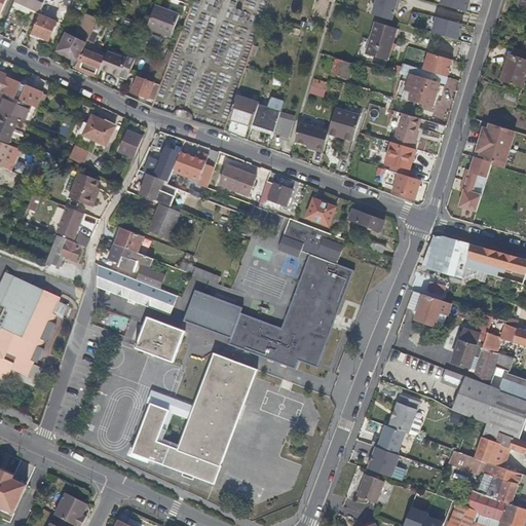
[(45,0),(13,0),(41,11),(45,0)]
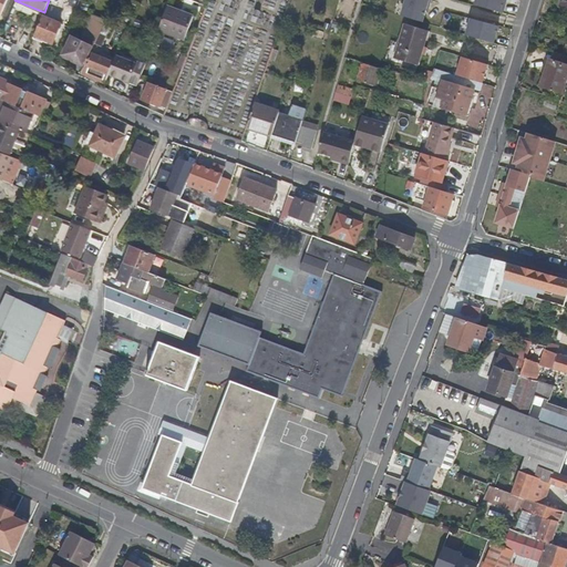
[(430,0),(428,0),(403,0),(399,16),(424,22),(430,0)]
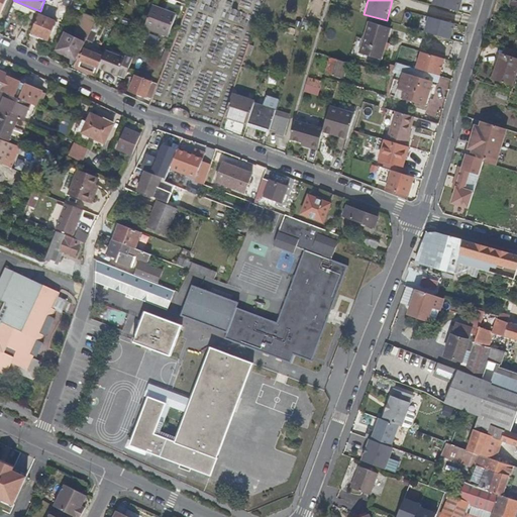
[(460,0),(432,0),(432,5),(458,11),(460,0)]
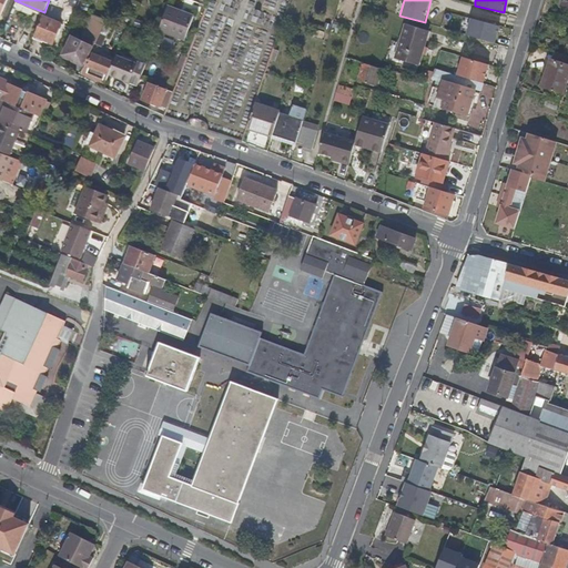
[(182,13),(168,8),(165,14),(160,29),(185,38),(193,14),(183,10),(182,13)]
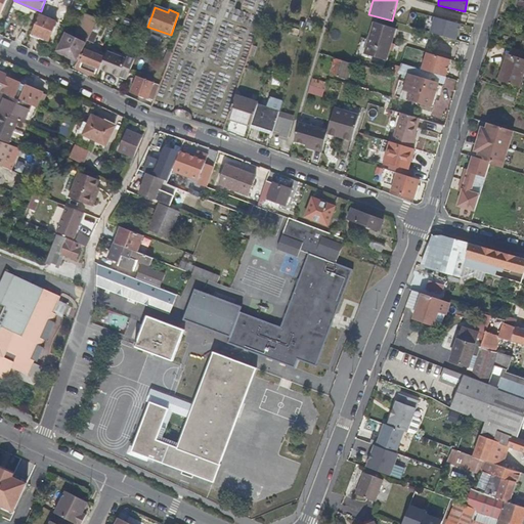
[(58,50),(78,59),(86,39),(89,40),(90,38),(88,36),(89,34),(92,25),(96,17),(81,10),(78,19),(81,20),(73,38),(64,35),(58,50)]
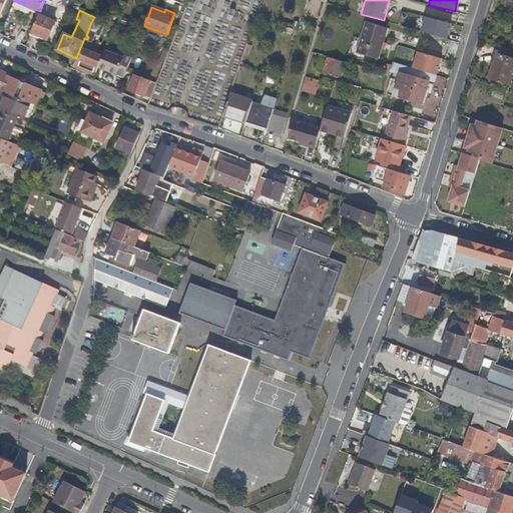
[(56,21),(39,14),(30,33),(39,37),(41,33),(49,37),(56,21)]
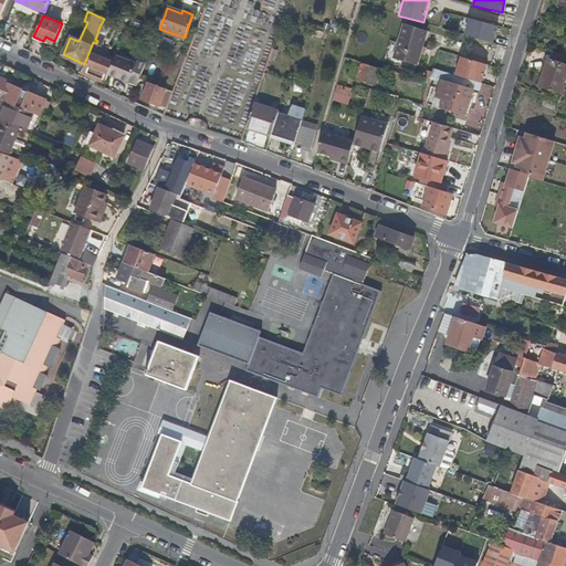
[(496,25),(468,18),(463,34),(492,42),(496,25)]
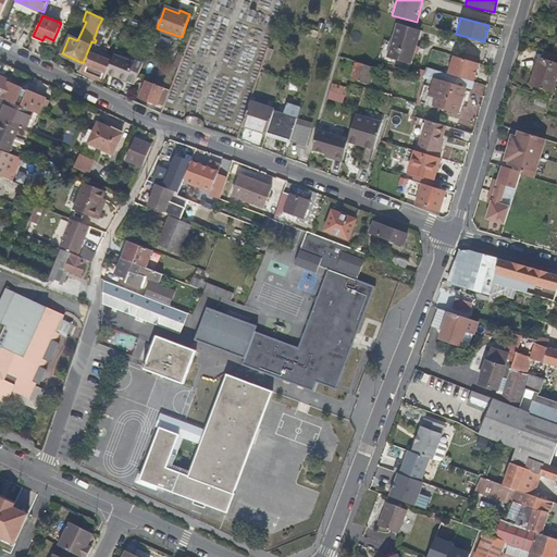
[(416,45),(419,32),(397,25),(394,37),(416,45)]
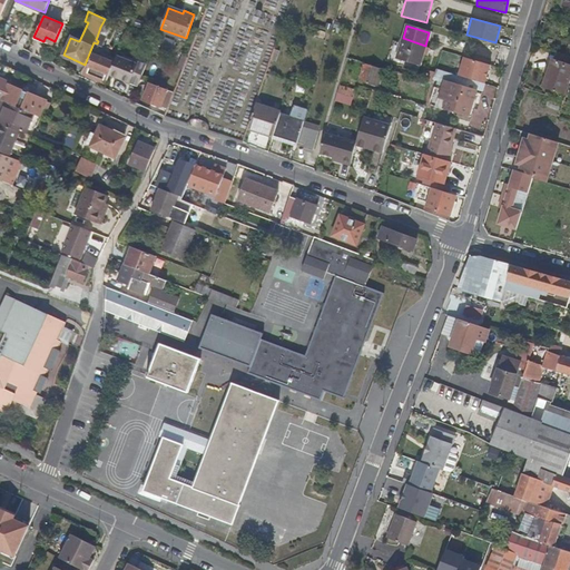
[(425,46),(403,38),(396,59),(419,66),(425,46)]
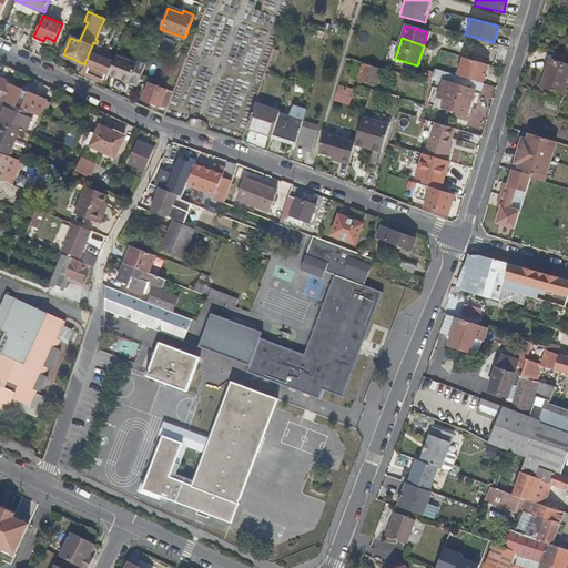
[(93,50),(88,63),(84,73),(107,81),(110,72),(114,61),(115,58),(103,54),(103,53),(93,50)]
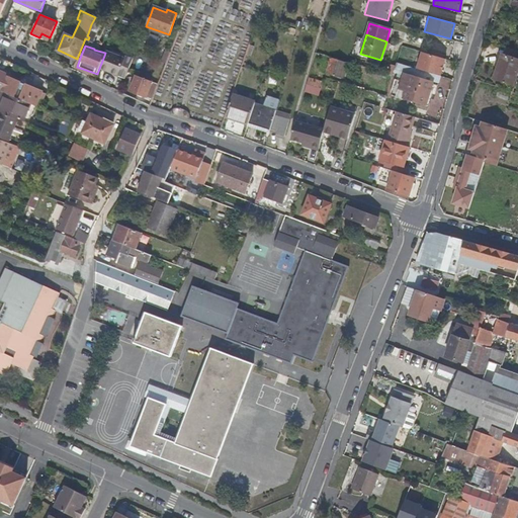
[(163,60),(167,62),(172,51),(167,49),(163,60)]
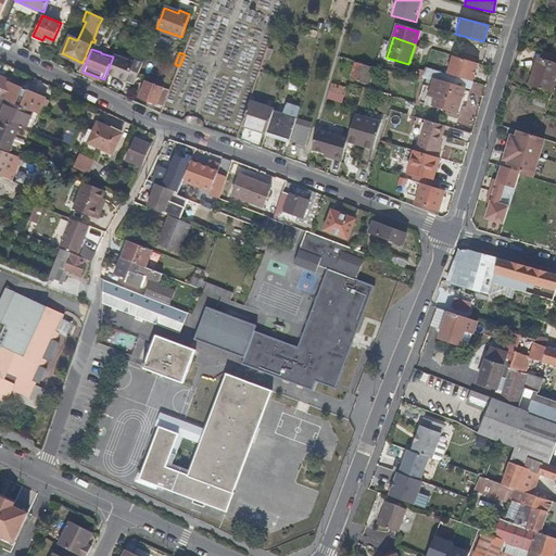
[(114,53),(113,57),(112,60),(108,71),(127,79),(136,83),(139,75),(144,61),(137,58),(136,61),(135,61),(114,53)]
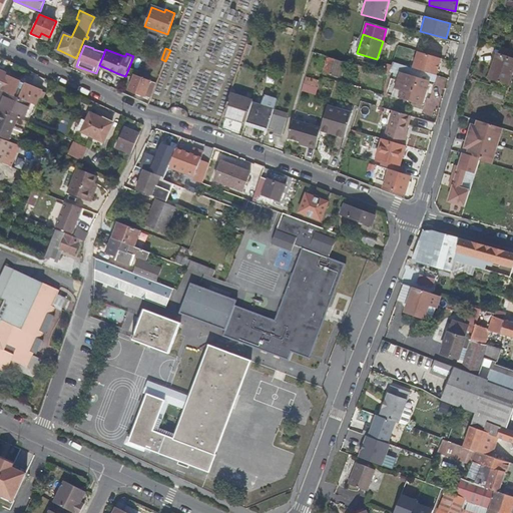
[(417,51),(412,68),(435,75),(440,58),(417,51)]
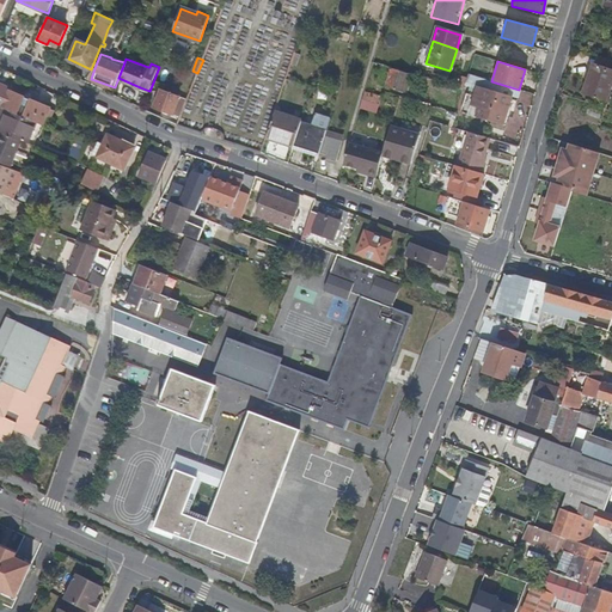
[(605,103),(607,95),(610,89),(611,81),(611,72),(592,65),(582,96),(605,103)]
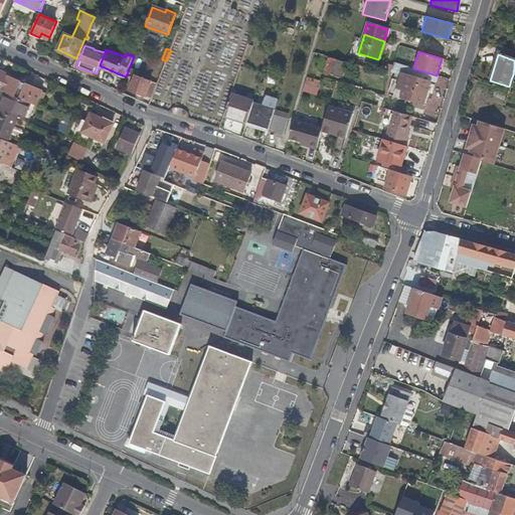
[(342,77),(346,62),(329,58),(325,72),(342,77)]
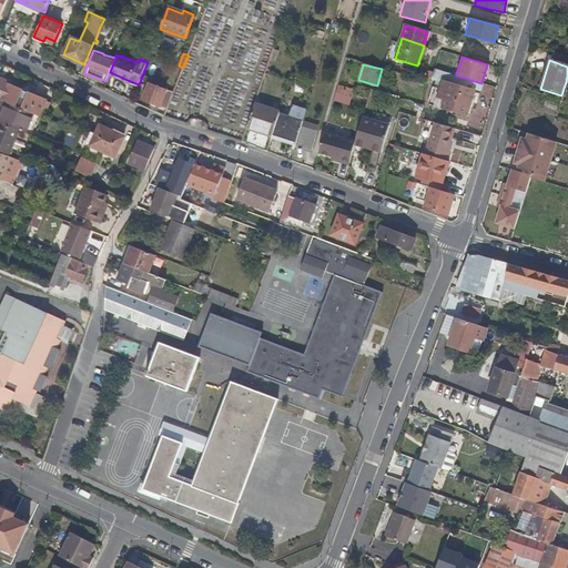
[(173,78),(179,80),(183,68),(179,66),(173,78)]
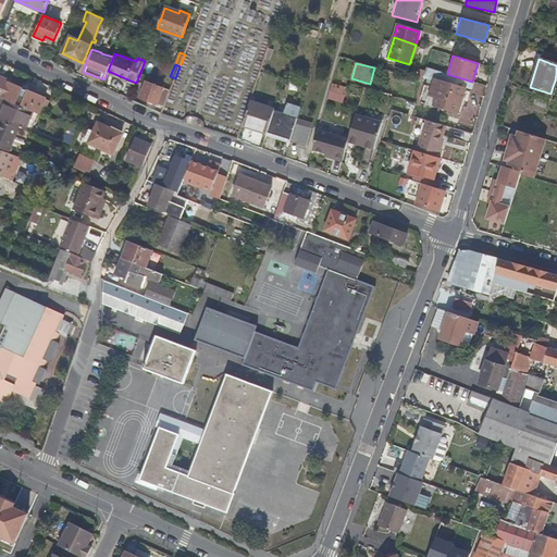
[(0,93),(7,96),(5,98),(36,111),(39,113),(42,102),(33,98),(32,100),(24,97),(26,94),(21,91),(20,95),(7,89),(11,78),(1,75),(0,77),(0,93)]
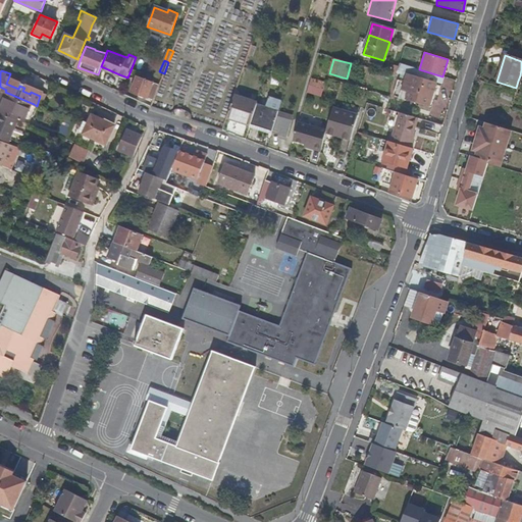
[(148,96),(154,80),(140,74),(134,91),(148,96)]
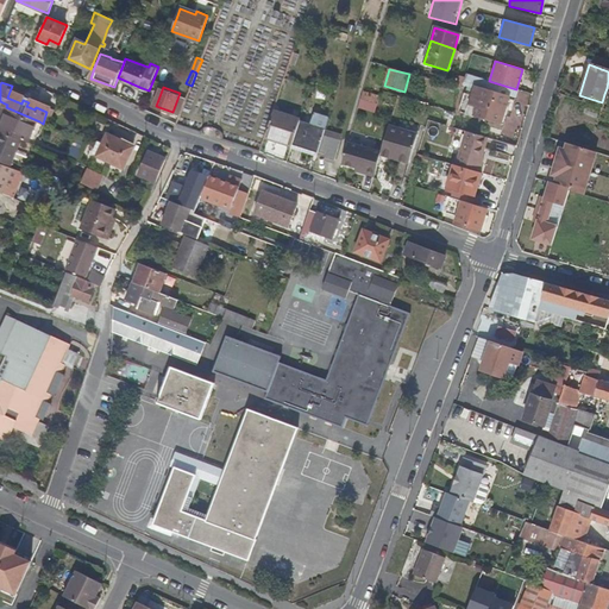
[(513,99),(485,89),(482,100),(473,98),(468,115),(507,127),(512,110),(509,108),(513,99)]
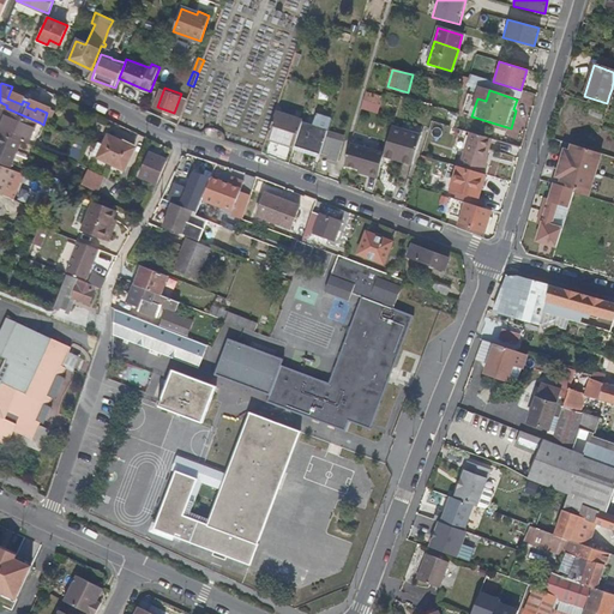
[(381,106),(384,97),(365,92),(362,100),(381,106)]
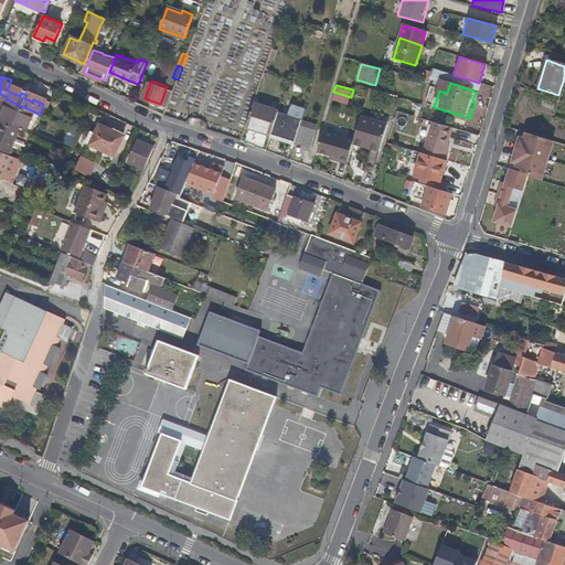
[(36,113),(6,99),(2,107),(7,110),(2,120),(20,128),(29,131),(36,113)]
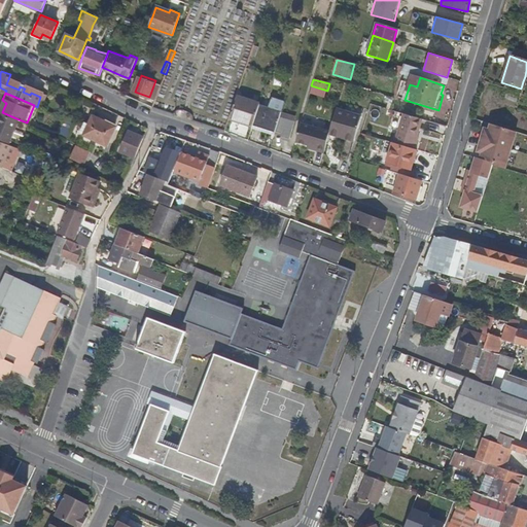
[(230,117),(252,125),(259,104),(259,102),(237,96),(230,117)]
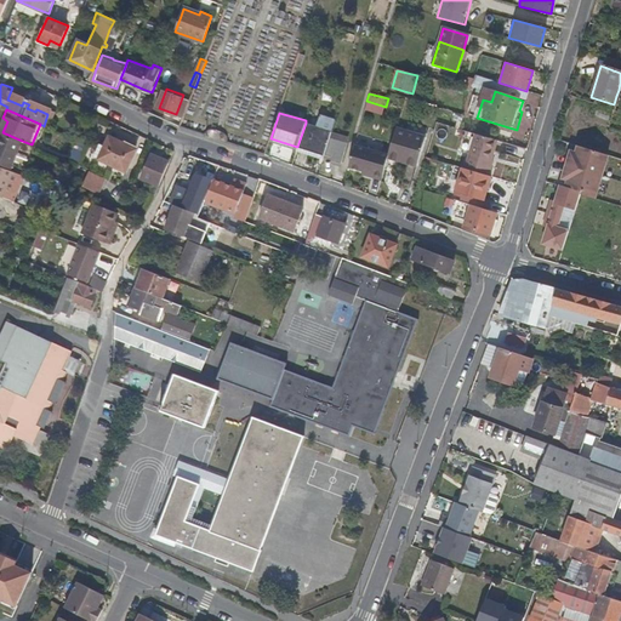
[(297,147),(324,157),(324,155),(329,138),(331,131),(306,123),(297,147)]
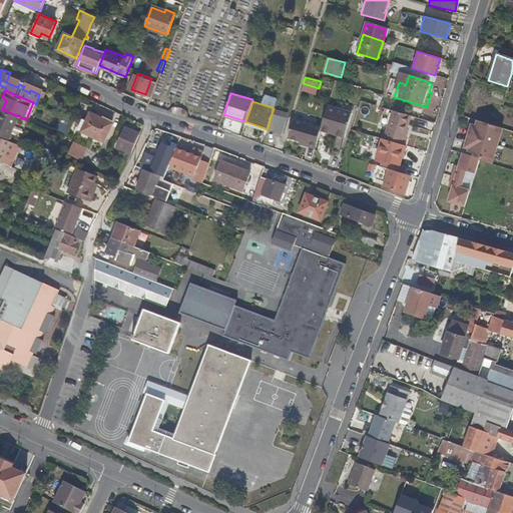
[(331,130),(330,133),(344,138),(352,115),(328,107),(321,126),(331,130)]
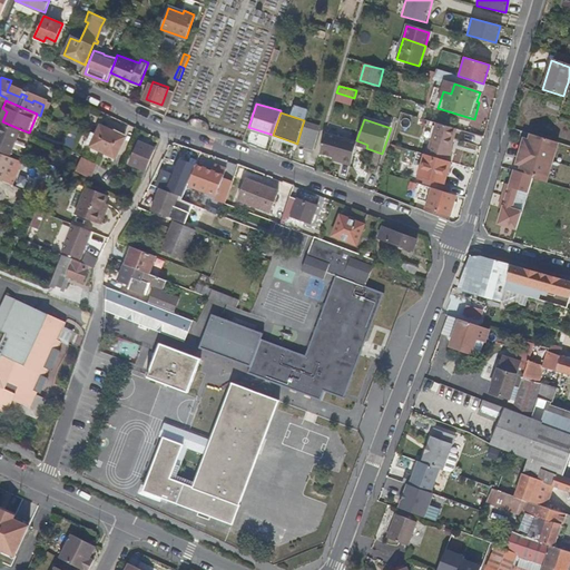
[(2,121),(1,121),(0,123),(0,151),(9,155),(20,129),(2,121)]
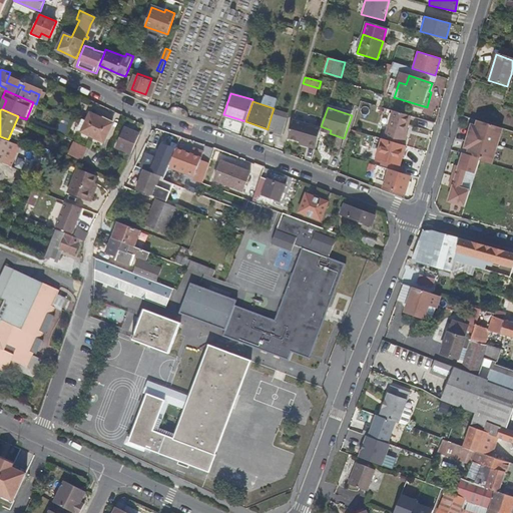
[(404,145),(413,116),(394,110),(384,139),(404,145)]
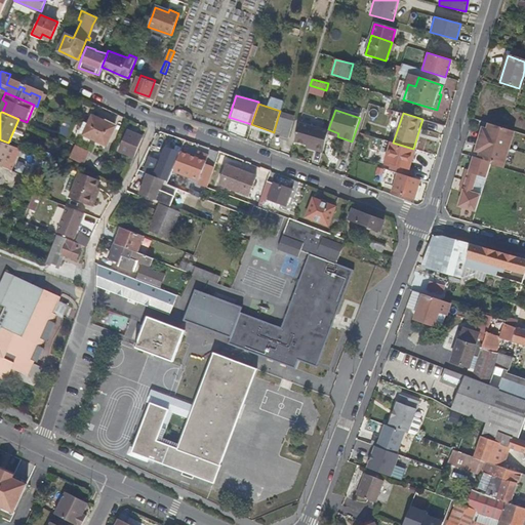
[(278,117),(274,131),(281,133),(280,136),(288,139),(292,121),(278,117)]
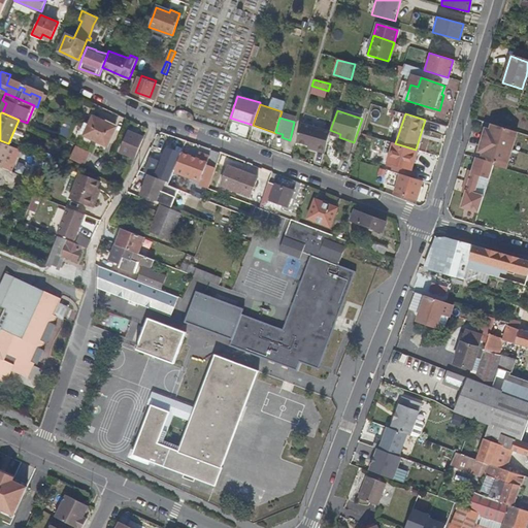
[(107,146),(116,128),(93,119),(90,126),(85,137),(107,146)]
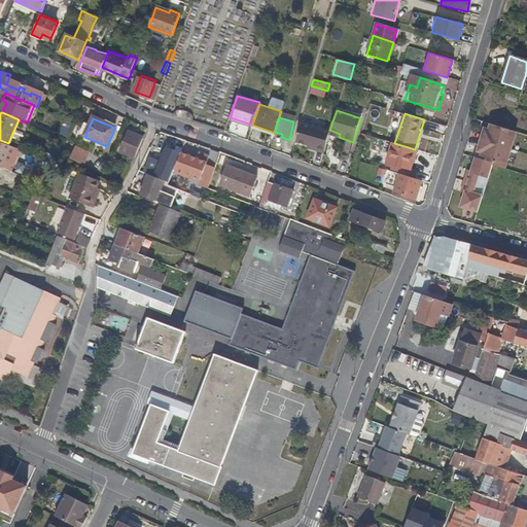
[(315,151),(323,153),(328,134),(329,132),(300,124),(294,141),(309,146),(316,148),(315,151)]
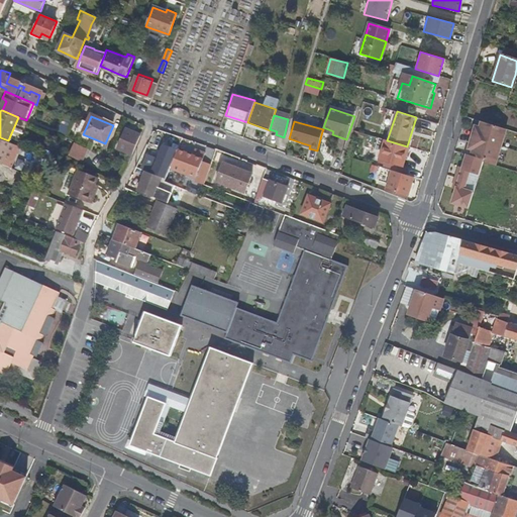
[(474,124),(464,158),(483,163),(497,167),(508,129),(481,121),(479,126),(474,124)]
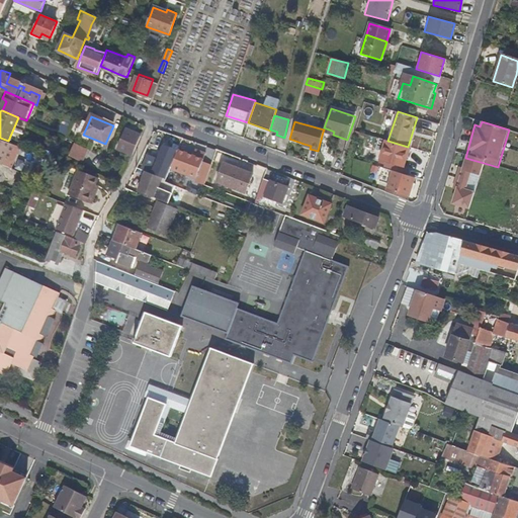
[(83,135),(88,123),(83,122),(78,133),(83,135)]
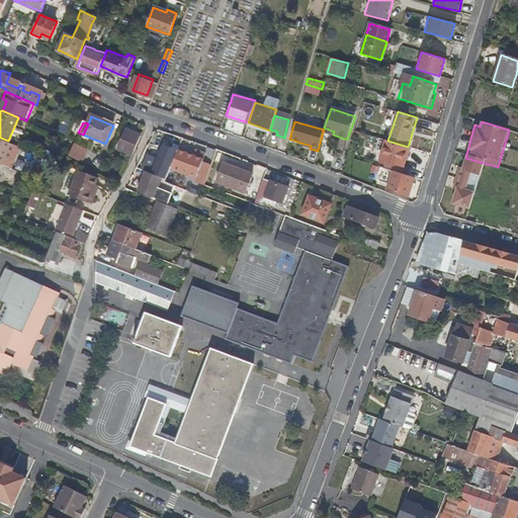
[(134,153),(141,136),(124,128),(117,146),(134,153)]
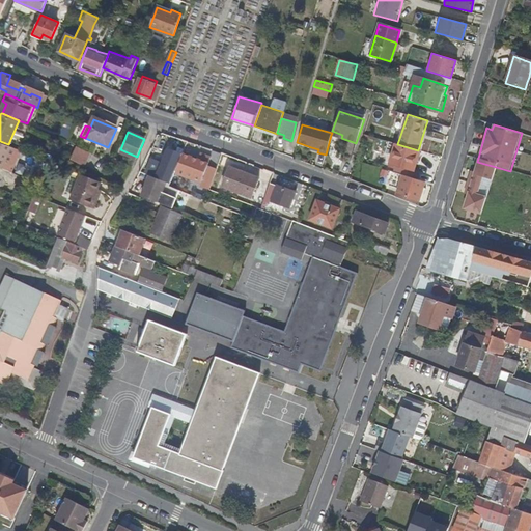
[(8,144),(0,141),(0,167),(3,169),(12,146),(8,144)]
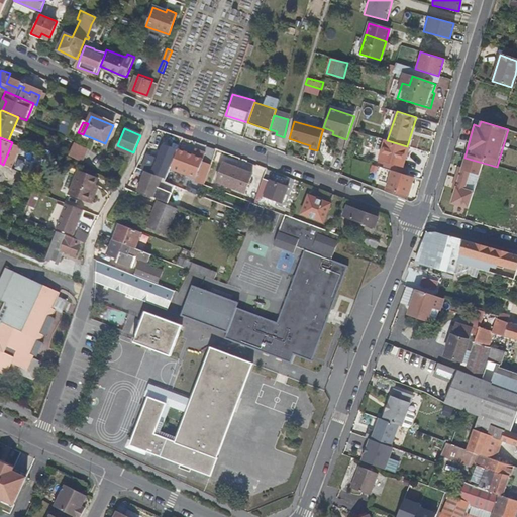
[(401,167),(408,146),(407,146),(387,140),(384,139),(379,157),(390,161),(388,170),(392,171),(399,173),(401,167)]
